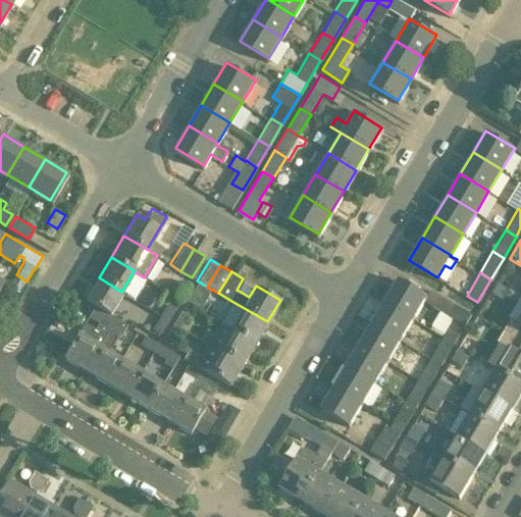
[(385,299),(414,316),(427,294),(399,276),(385,299)]
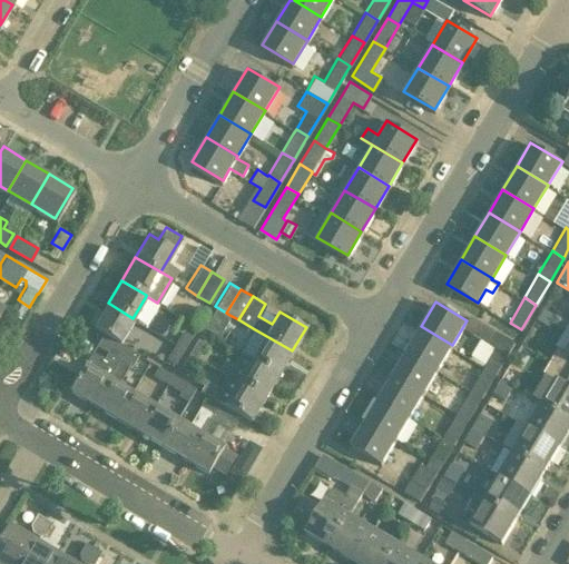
[(102,332),(119,342),(133,318),(108,303),(94,326),(102,332)]
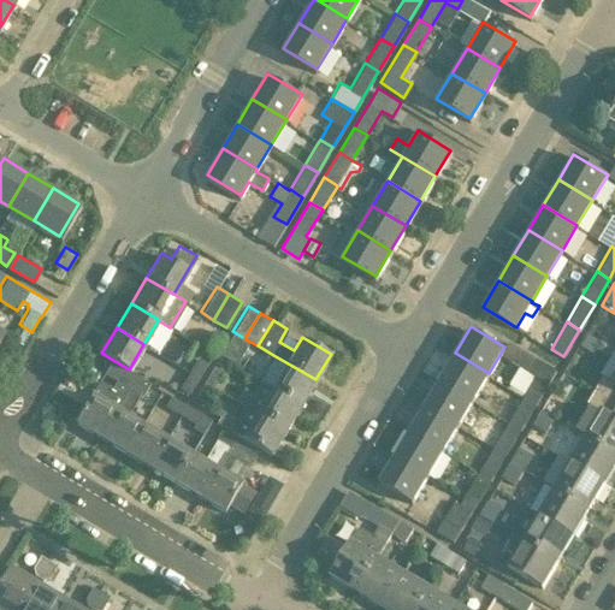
[(235,361),(248,341),(244,338),(232,331),(220,353),(235,361)]
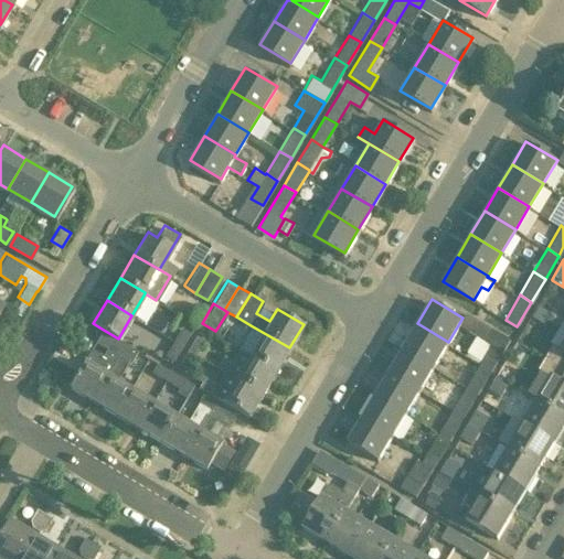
[(510,337),(467,312),(459,324),(493,343),(481,362),(492,368),(510,337)]
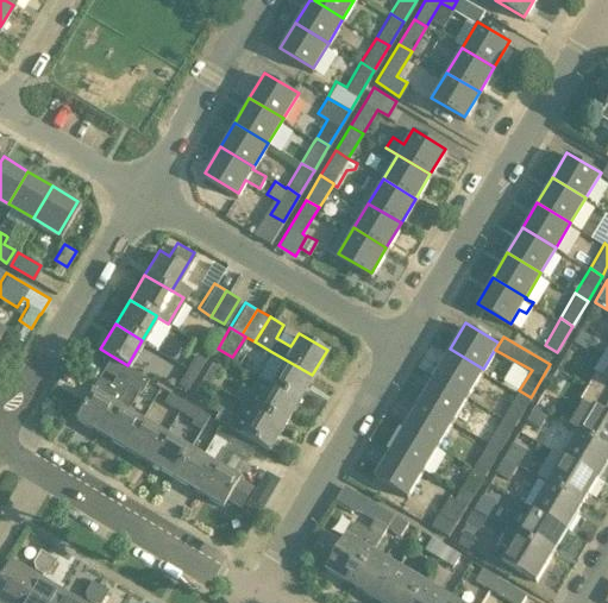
[(434,374),(468,394),(483,369),(450,349),(434,374)]
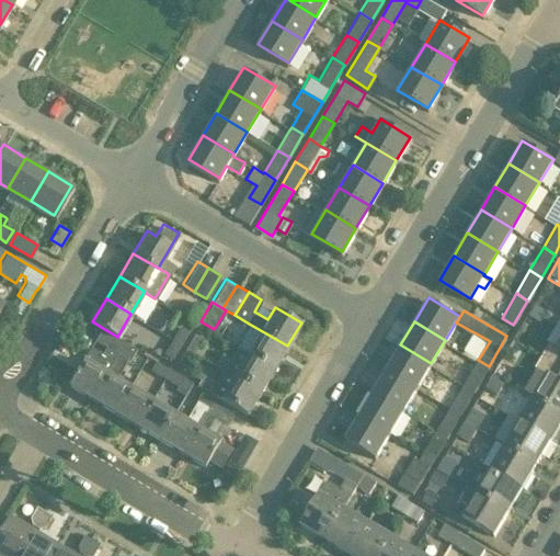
[(171,338),(180,343),(189,329),(180,324),(171,338)]
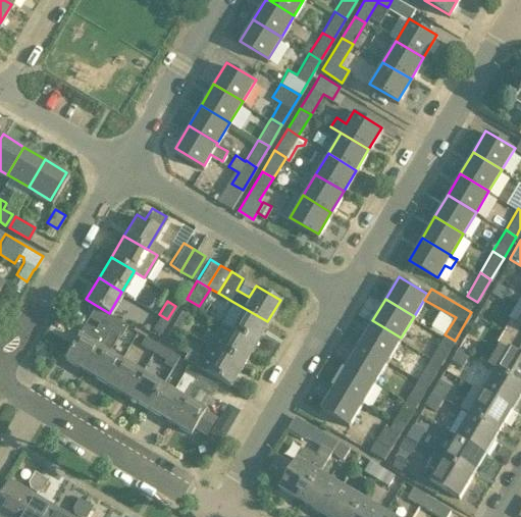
[(255,343),(267,321),(231,301),(219,321),(255,343)]
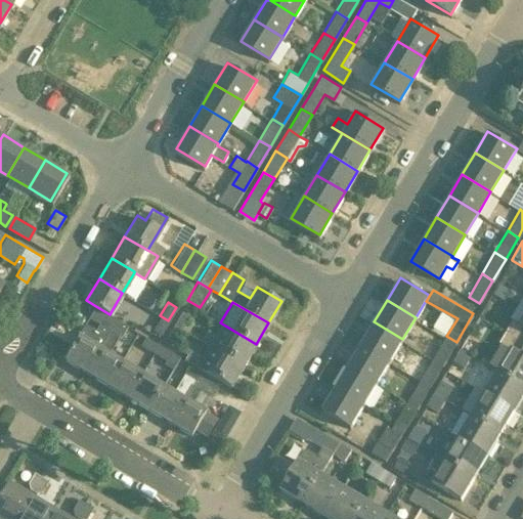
[(85,322),(79,334),(64,357),(85,370),(99,346),(99,345),(105,335),(106,335),(116,318),(110,314),(94,305),(88,316),(97,321),(94,328),(85,322)]
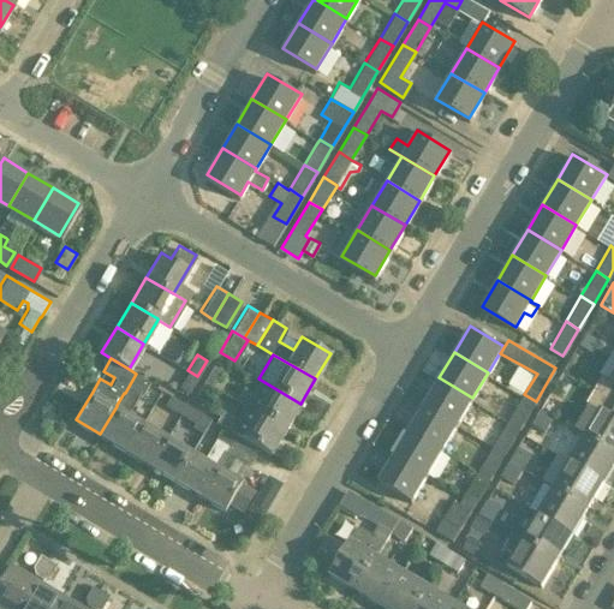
[(203,380),(213,386),(222,370),(213,364),(203,380)]
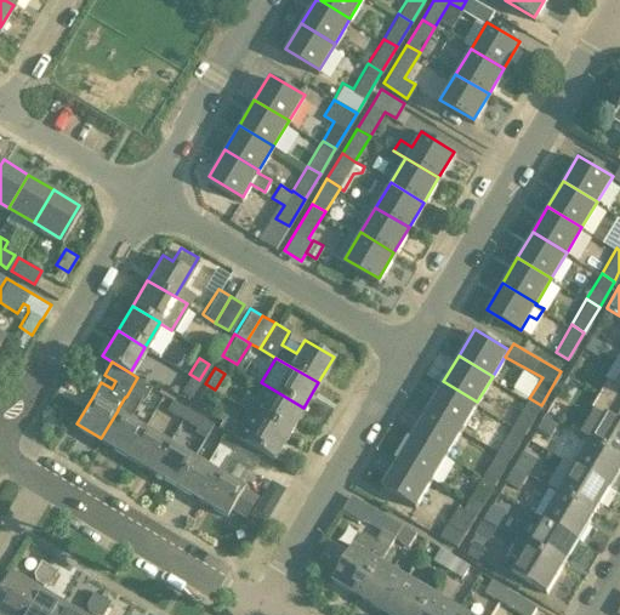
[(199,380),(189,374),(180,389),(189,396),(199,380)]
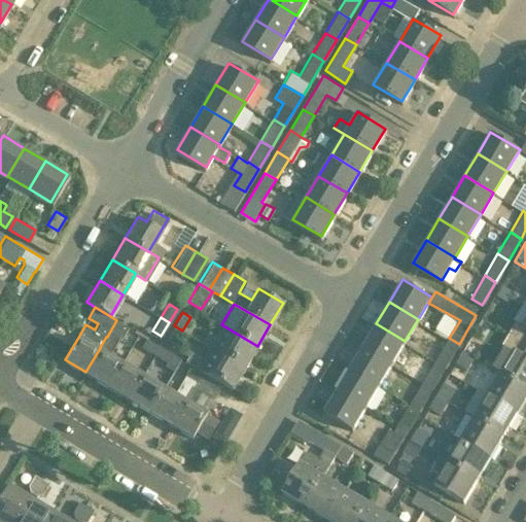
[(117,343),(127,326),(116,320),(107,337),(117,343)]
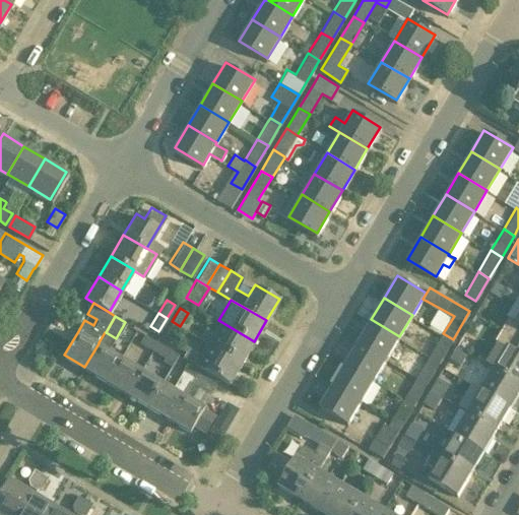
[(502,327),(518,336),(518,316),(516,321),(509,316),(502,327)]
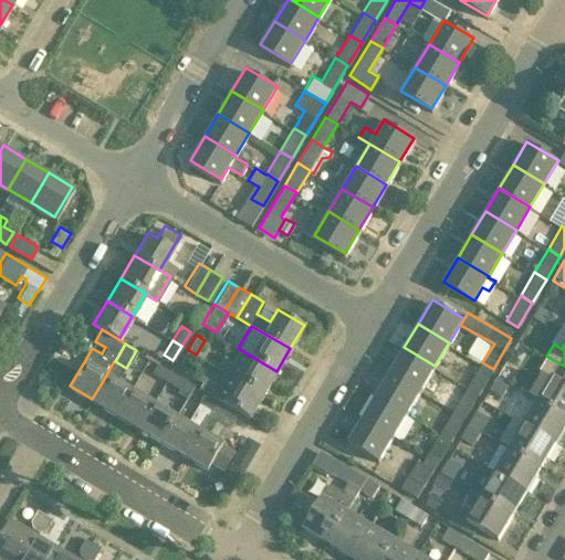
[(390,370),(421,389),(435,366),(404,347),(390,370)]
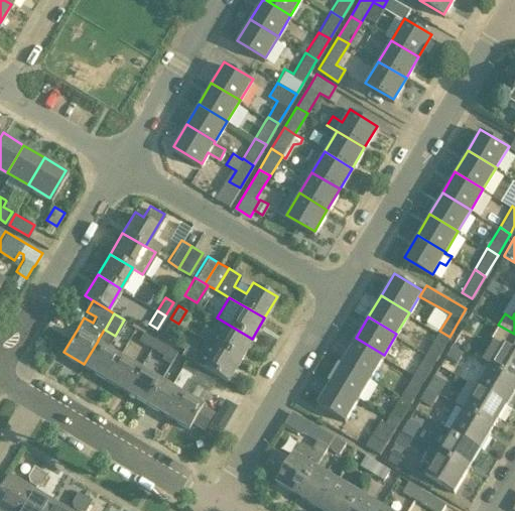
[(239,359),(252,339),(217,317),(205,339),(239,359)]
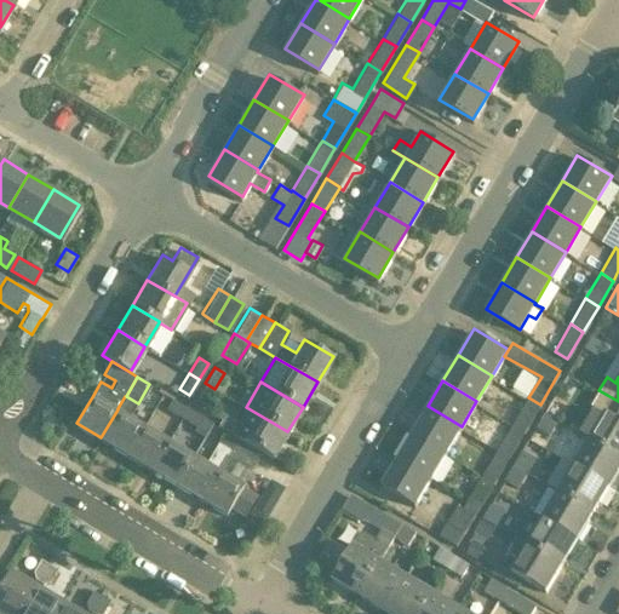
[(215,389),(205,383),(195,399),(205,405),(215,389)]
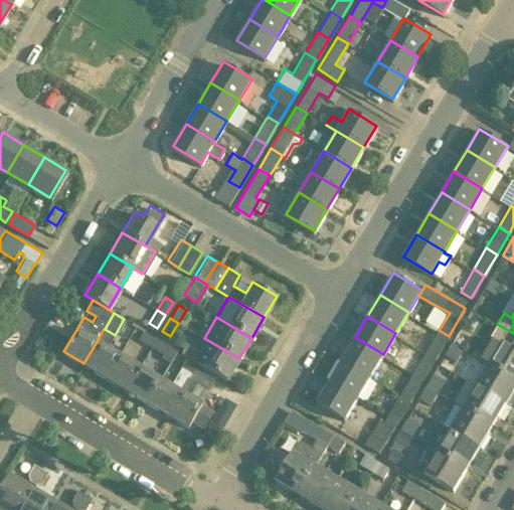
[(489,363),(513,377),(513,333),(497,324),(491,335),(502,341),(489,363)]
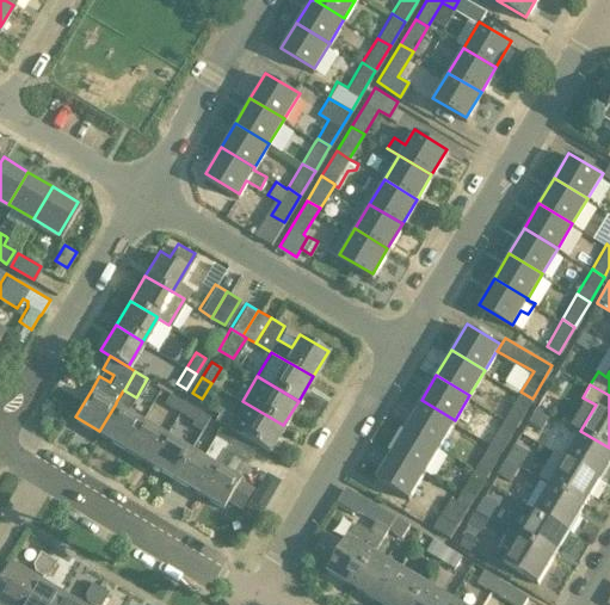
[(178,409),(184,400),(168,390),(162,401),(178,409)]
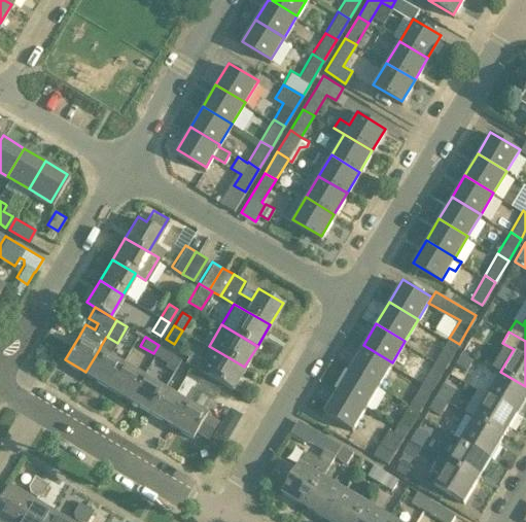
[(435,359),(446,366),(459,344),(449,338),(435,359)]
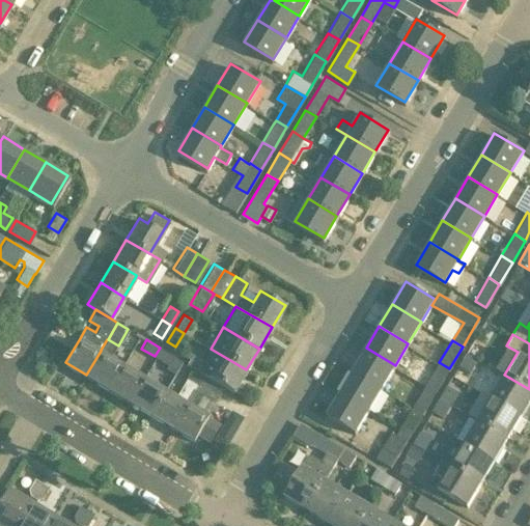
[(160,348),(155,356),(168,363),(165,367),(174,372),(182,360),(160,348)]
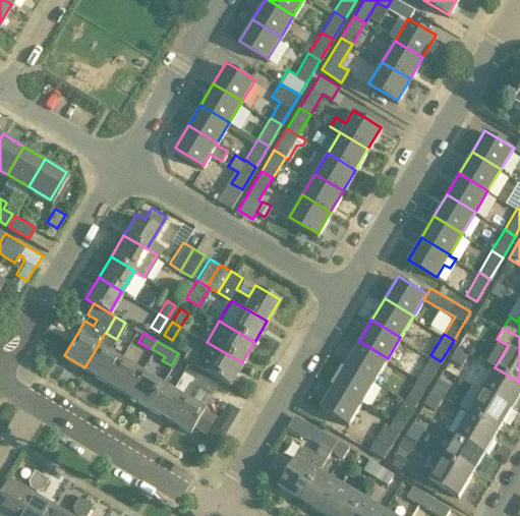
[(346,362),(374,380),(388,358),(359,341),(346,362)]
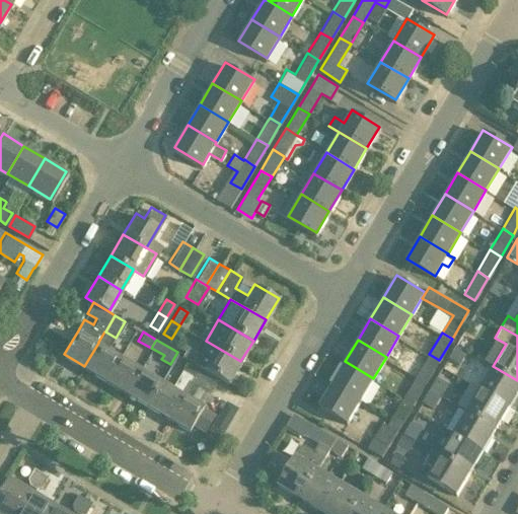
[(217,375),(218,376),(228,382),(240,361),(206,341),(193,361),(198,364),(217,375)]
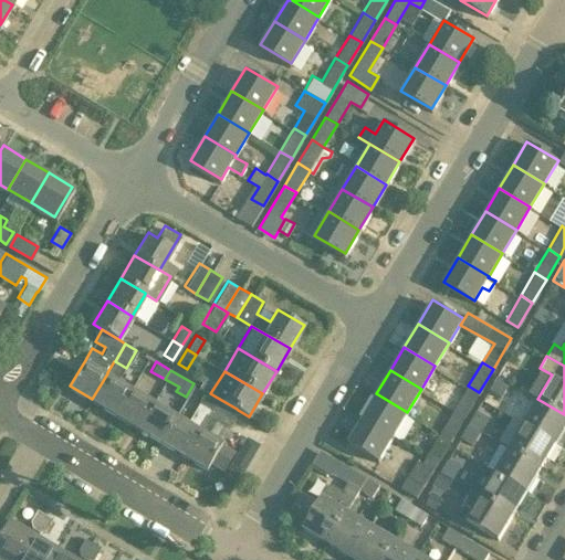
[(115,412),(129,387),(107,373),(92,399),(115,412)]
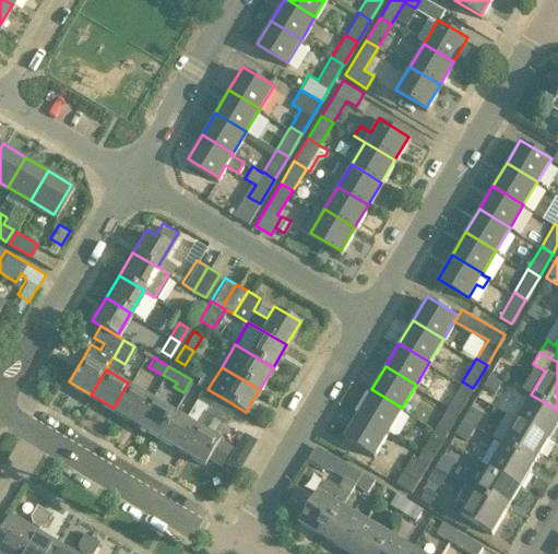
[(483,385),(495,391),(502,378),(489,372),(483,385)]
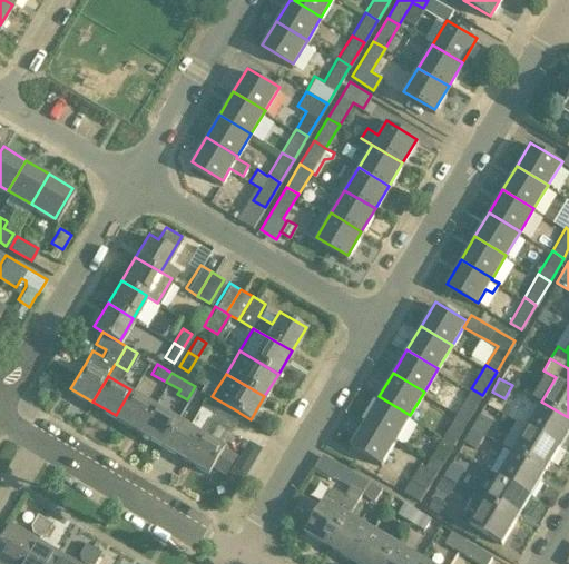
[(458,412),(468,418),(482,395),(471,388),(458,412)]
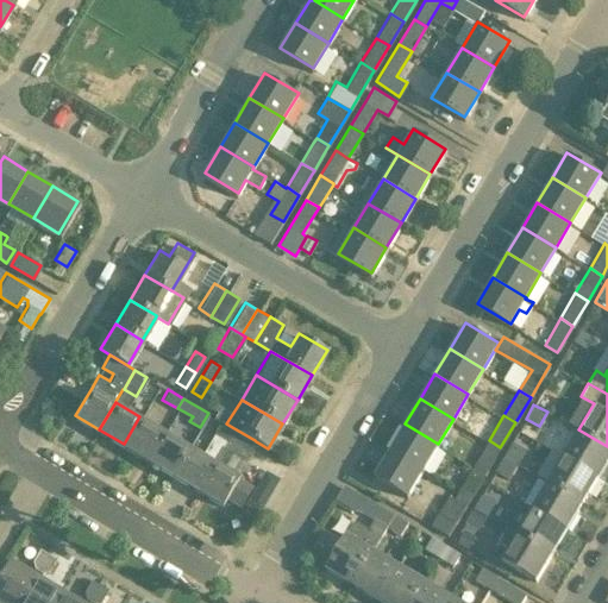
[(148,459),(164,431),(139,416),(124,444),(148,459)]
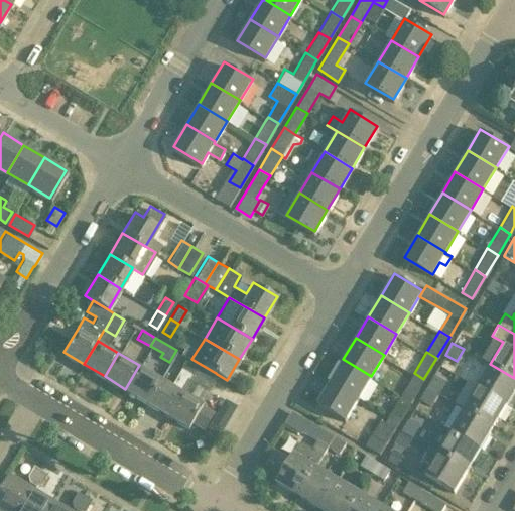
[(179,367),(170,384),(160,378),(146,401),(166,413),(197,362),(191,359),(185,356),(178,366),(179,367)]
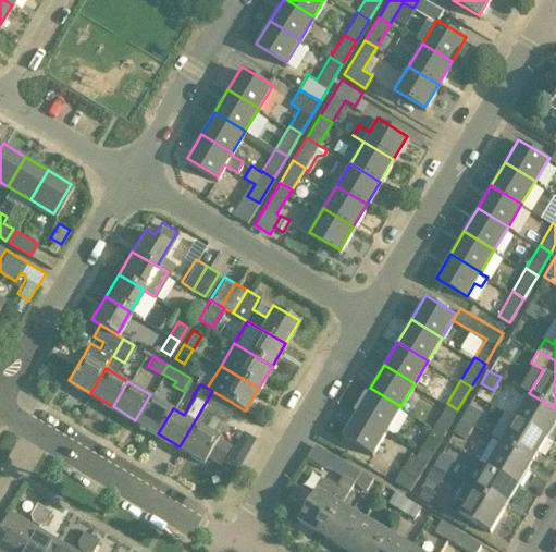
[(356,411),(386,429),(400,406),(370,388),(356,411)]
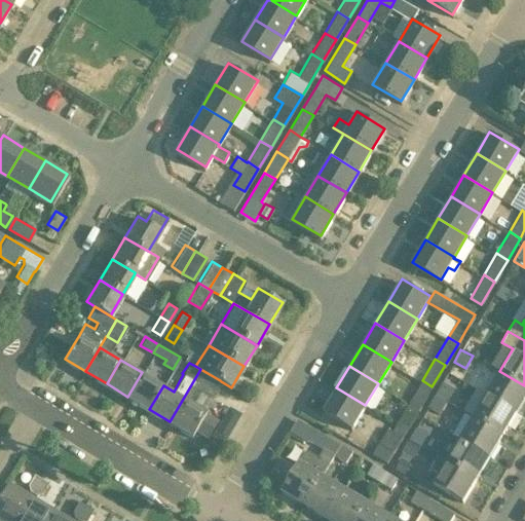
[(204,410),(212,398),(221,381),(220,380),(200,369),(170,421),(191,435),(196,428),(208,435),(217,419),(204,413),(205,411),(204,410)]
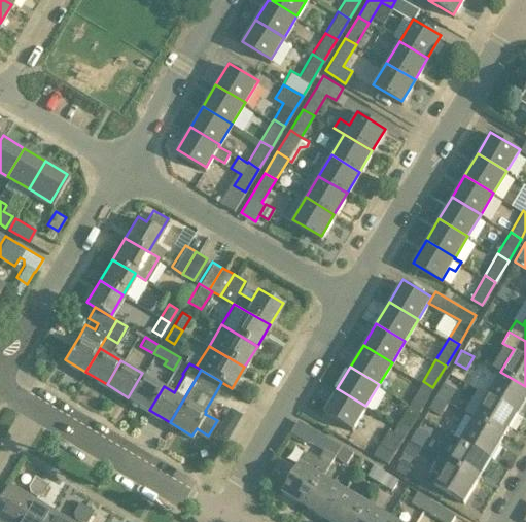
[(487,393),(517,412),(525,395),(525,386),(500,372),(487,393)]
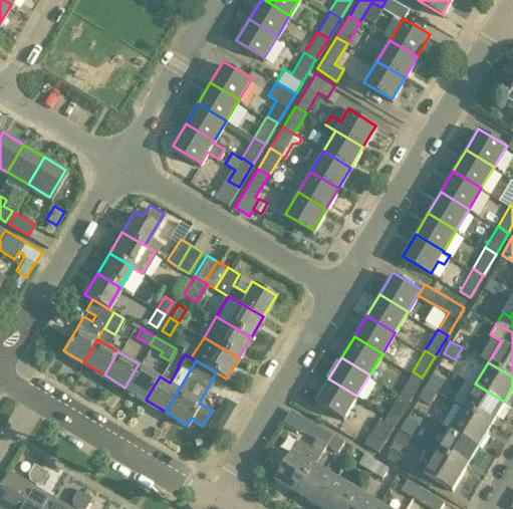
[(146,400),(160,376),(139,363),(124,388),(146,400)]
